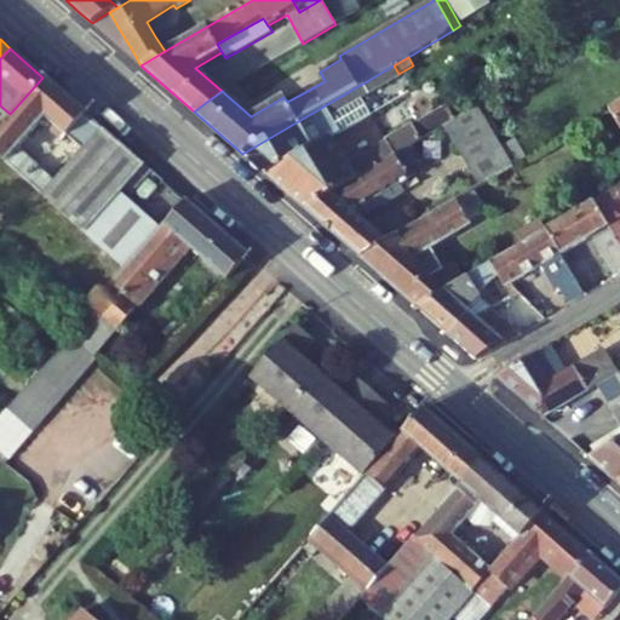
[(361,99),(400,76),(399,74),(394,65),(242,154),(269,177),(332,138),(340,135),(331,118),(361,99)]
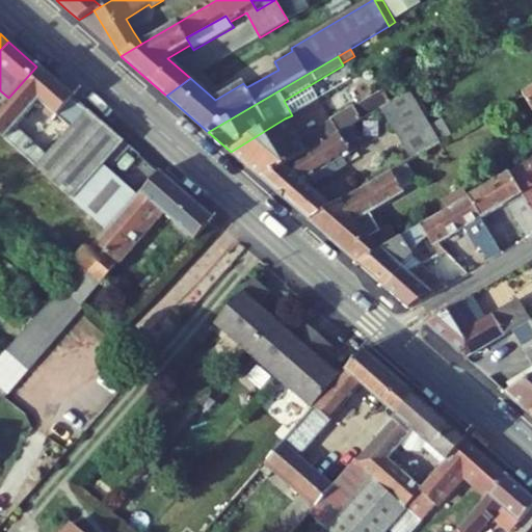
[(36,67),(8,98),(0,107),(0,134),(5,139),(37,168),(73,201),(102,166),(124,142),(36,67)]
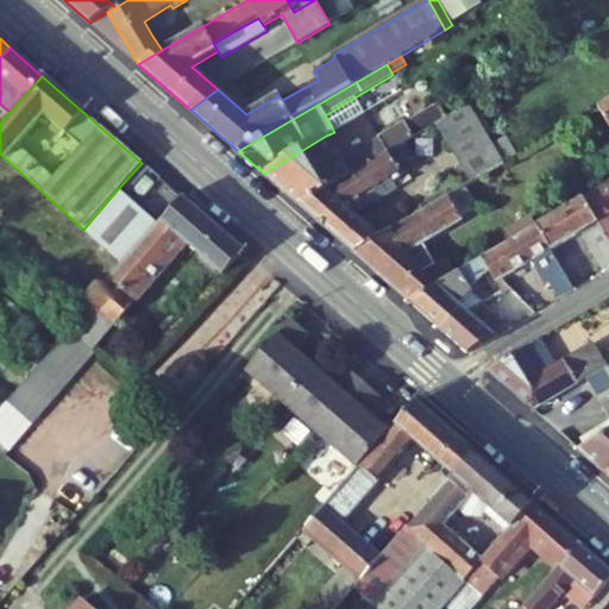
[(325,115),(334,132),(364,113),(355,98),(325,115)]
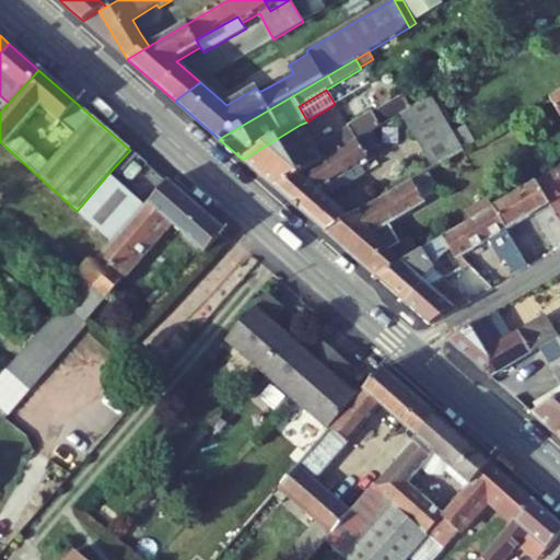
[(559,93),(550,100),(559,115),(559,93)]
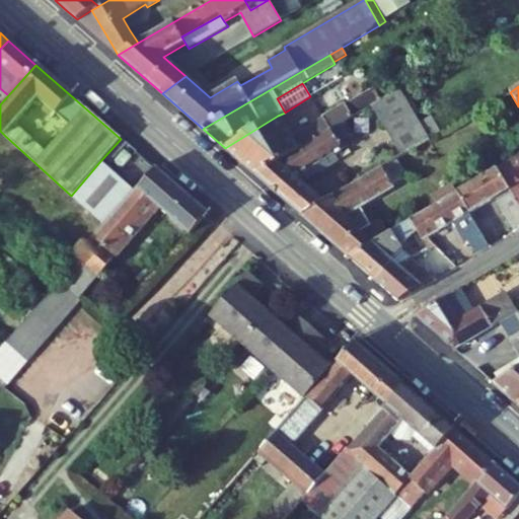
[(414,116),(420,113),(404,88),(399,92),(414,116)]
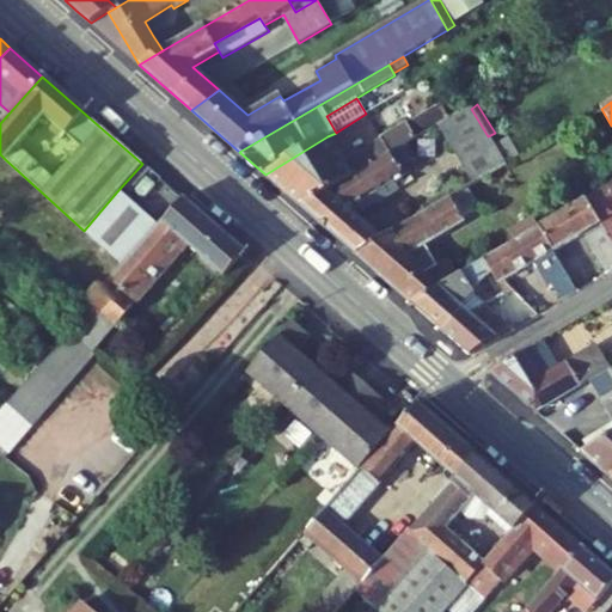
[(439,126),(473,184),(519,158),(508,140),(494,148),(488,136),(471,109),(470,108),(445,122),(439,126)]
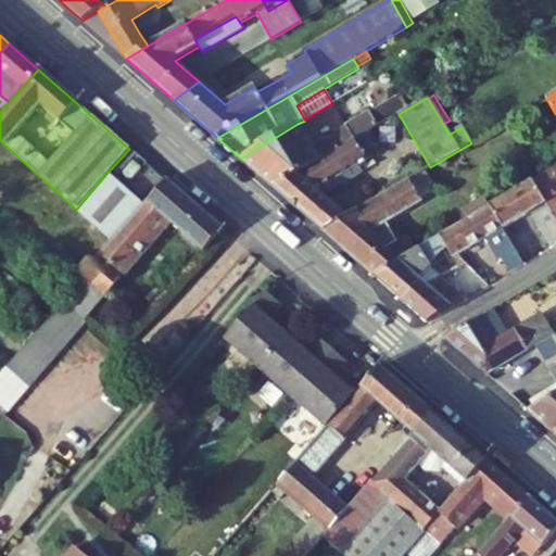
[(399,114),(404,111),(396,99),(371,114),(370,112),(312,148),(298,124),(241,159),(274,188),(370,130),(399,114)]
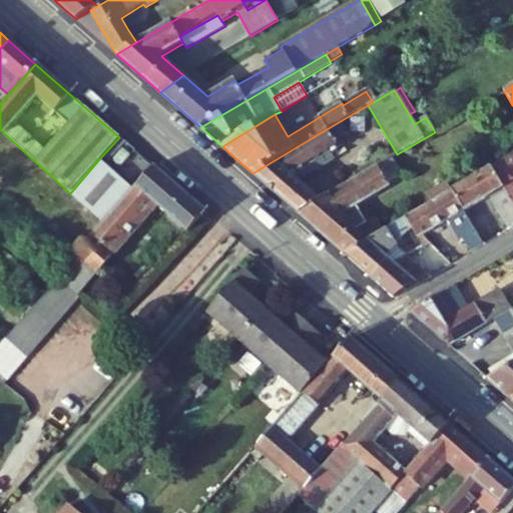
[(287,203),(298,213),(321,200),(310,190),(293,175),(346,145),(342,137),(349,133),(342,120),(252,173),(287,203)]
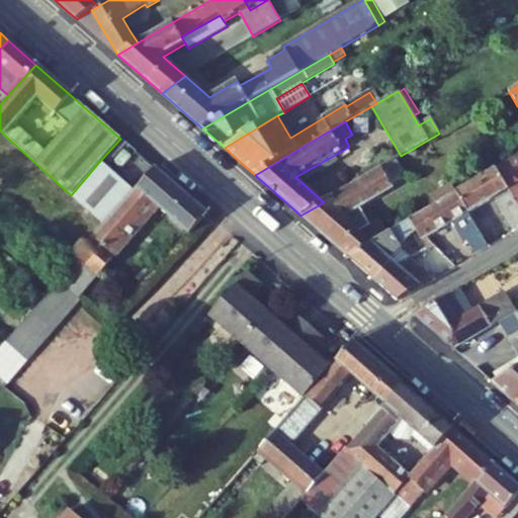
[(517,203),(517,155),(497,168),(517,203)]
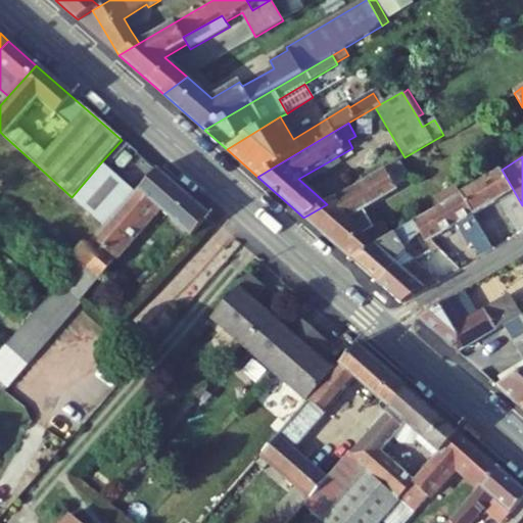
[(397,188),(412,179),(400,160),(386,169),(397,188)]
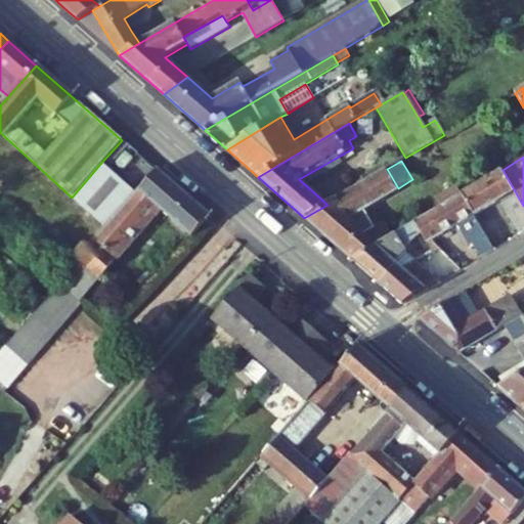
[(105,227),(135,194),(100,164),(72,198),(105,227)]
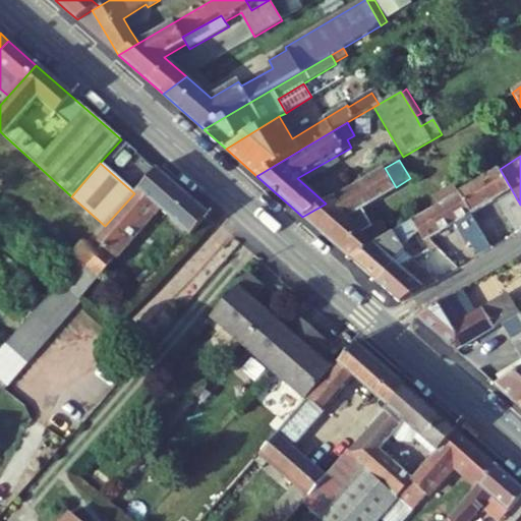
[(350,258),(390,235),(382,221),(360,233),(350,216),(396,188),(396,187),(385,168),(326,204),(302,217),(350,258)]
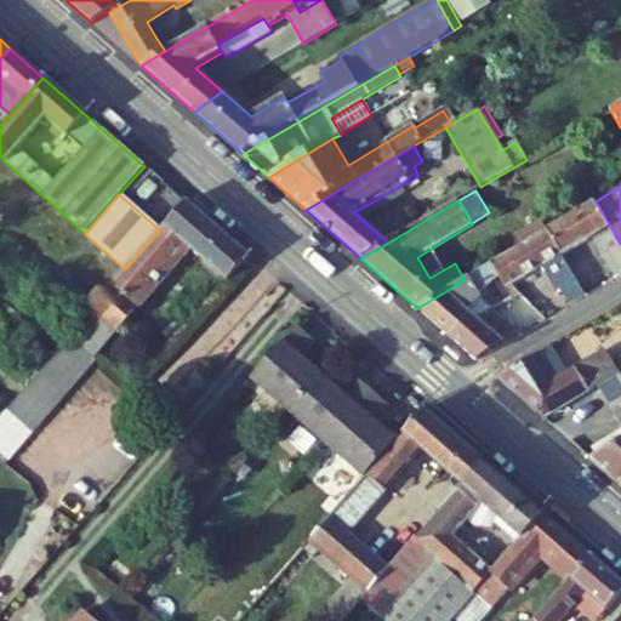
[(562,256),(593,237),(617,278),(620,275),(620,244),(596,201),(547,231),(562,256)]
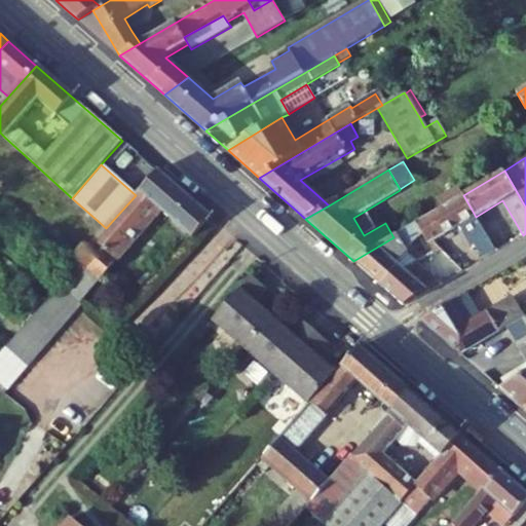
[(192,238),(211,218),(158,172),(140,192),(139,191),(136,195),(106,228),(95,241),(115,258),(158,209),(192,238)]
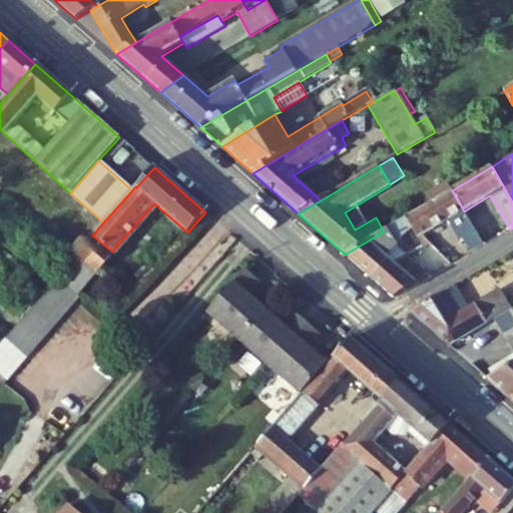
[(432,202),(452,190),(447,181),(427,193),(432,202)]
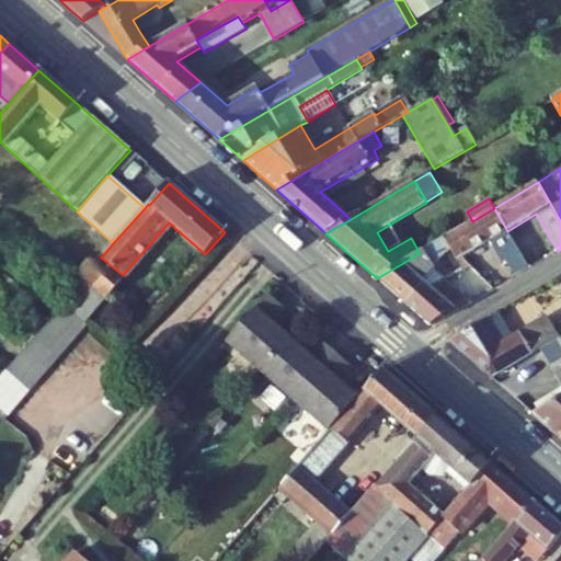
[(506,262),(515,276),(529,267),(507,231),(494,208),(472,221),(445,238),(451,251),(457,262),(464,259),(491,242),(504,264),(506,262)]
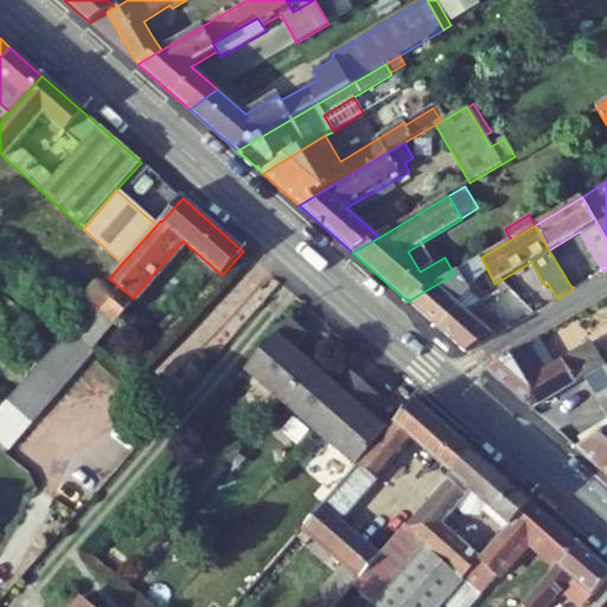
[(472,292),(470,287),(489,272),(481,257),(454,274),(408,301),(441,330),(460,307),(459,305),(472,292)]
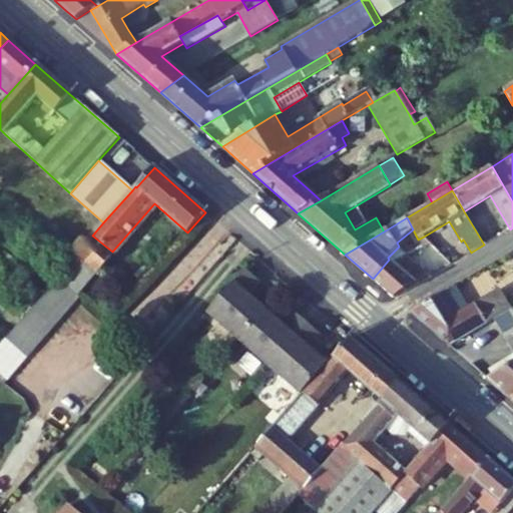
[(78,296),(115,254),(112,251),(92,235),(55,277),(59,280),(78,296)]
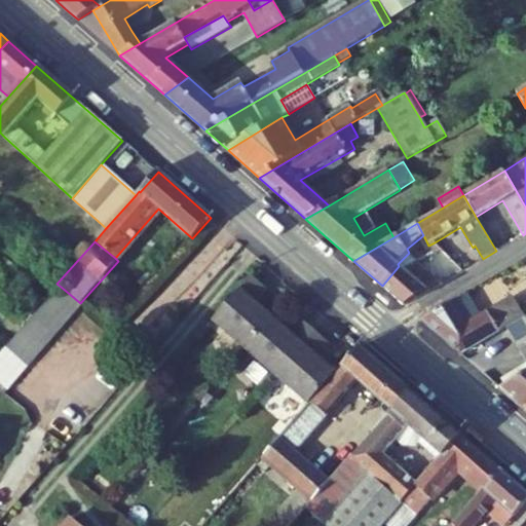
[(435,242),(428,246),(434,253),(417,262),(403,269),(399,266),(382,286),(405,305),(441,284),(462,271),(438,246),(435,242)]
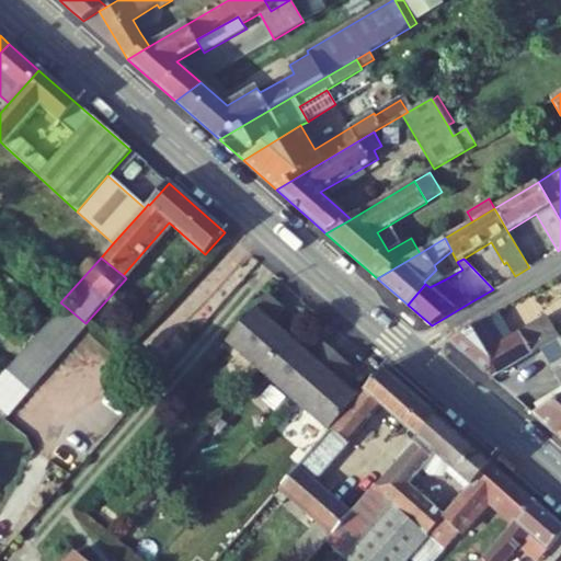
[(430,287),(445,279),(436,270),(424,282),(425,284),(430,287)]
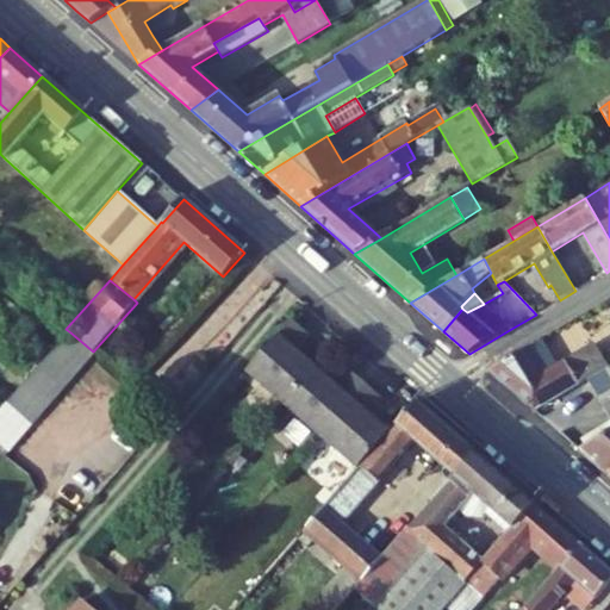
[(284,405),(316,368),(297,353),(310,336),(292,321),(247,372),(284,405)]
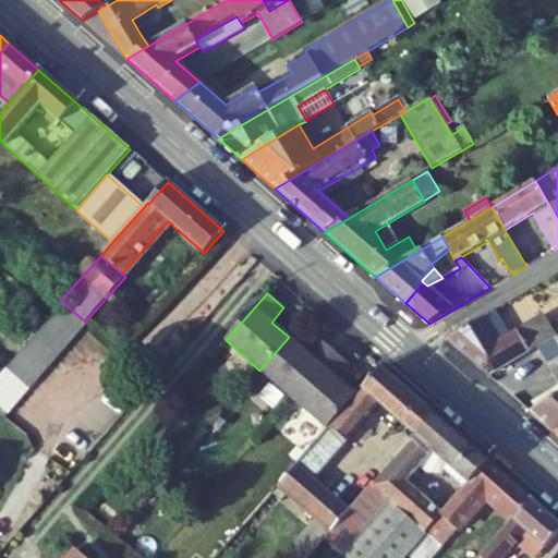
[(53,316),(76,336),(86,325),(63,304),(53,316)]
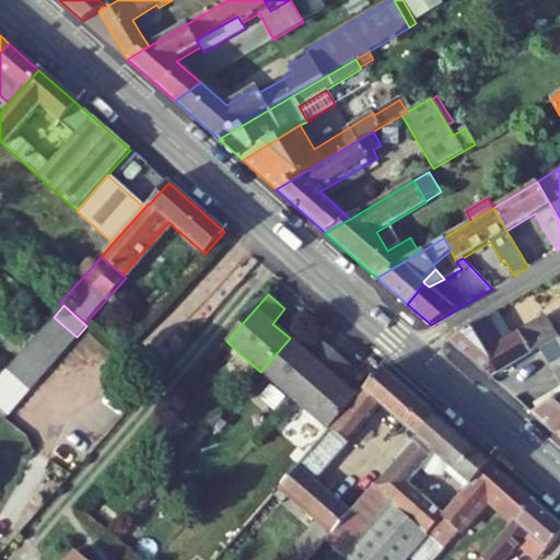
[(448,340),(491,378),(559,338),(552,325),(543,330),(538,322),(512,338),(497,312),(448,340)]
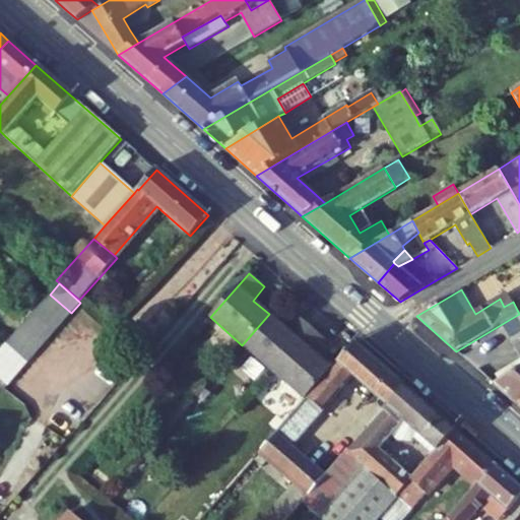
[(504,307),(513,302),(508,294),(500,299),(504,307)]
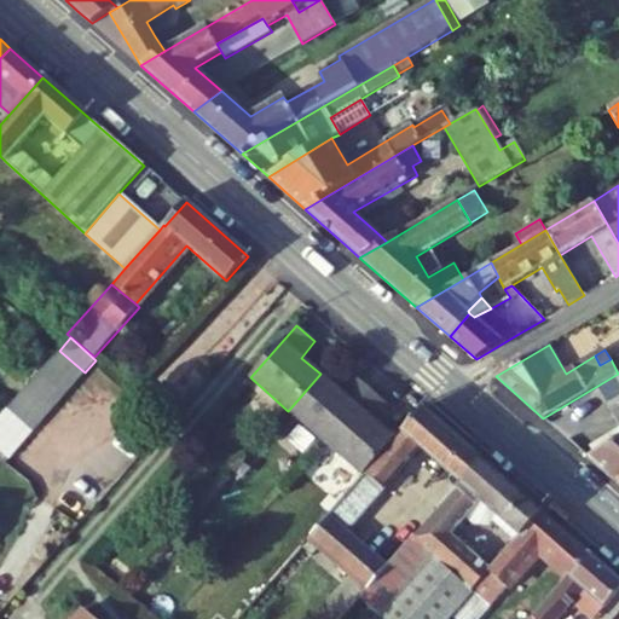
[(48,363),(74,385),(85,372),(59,351),(48,363)]
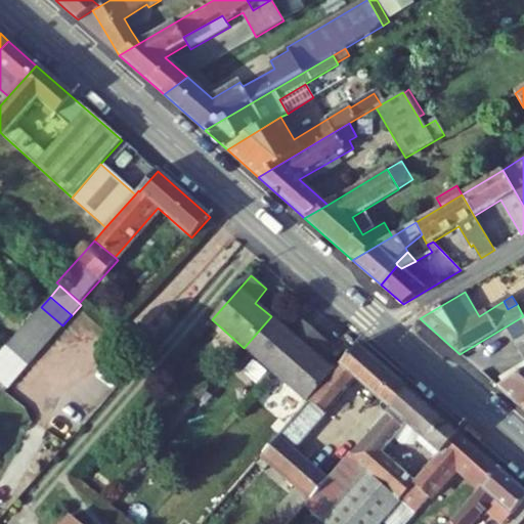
[(33,317),(53,337),(62,325),(41,307),(33,317)]
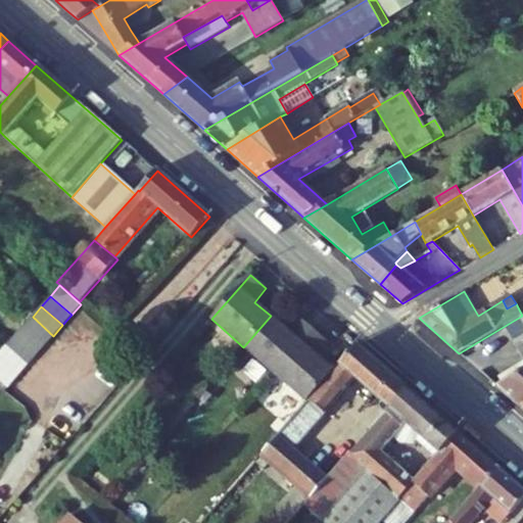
[(275,374),(314,330),(299,318),(287,331),(271,316),(243,347),(275,374)]
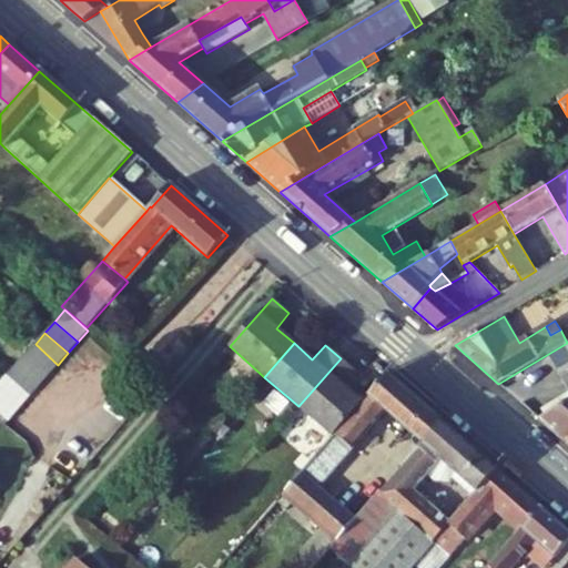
[(26,356),(49,376),(58,365),(36,344),(26,356)]
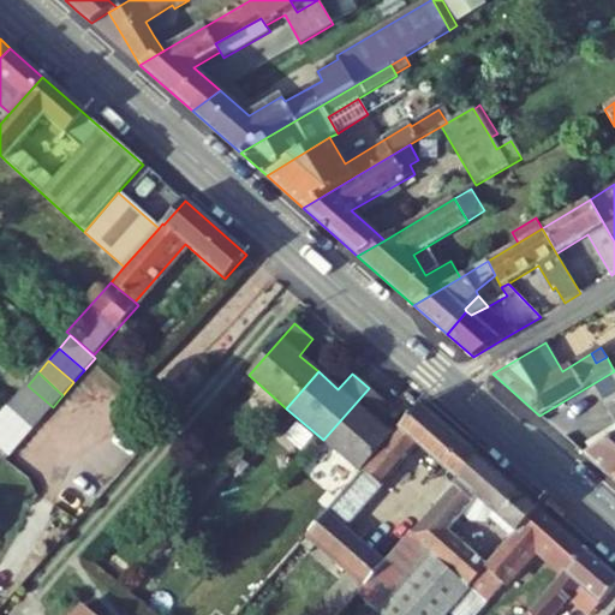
[(17,398),(42,419),(53,407),(28,386),(17,398)]
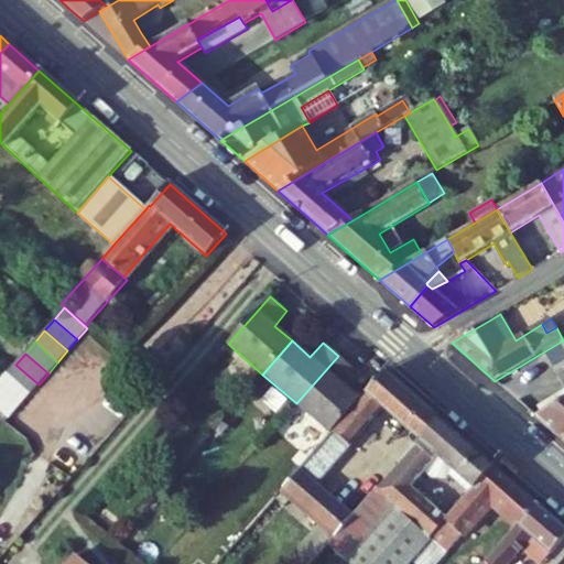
[(296,403),(332,434),(360,401),(342,384),(354,370),(338,356),(296,403)]
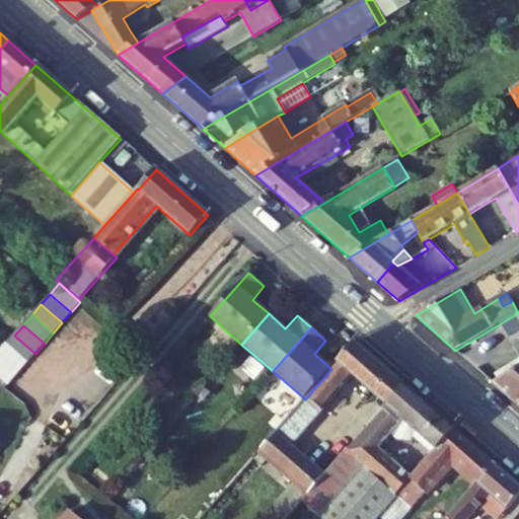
[(518,331),(509,339),(518,354),(518,331)]
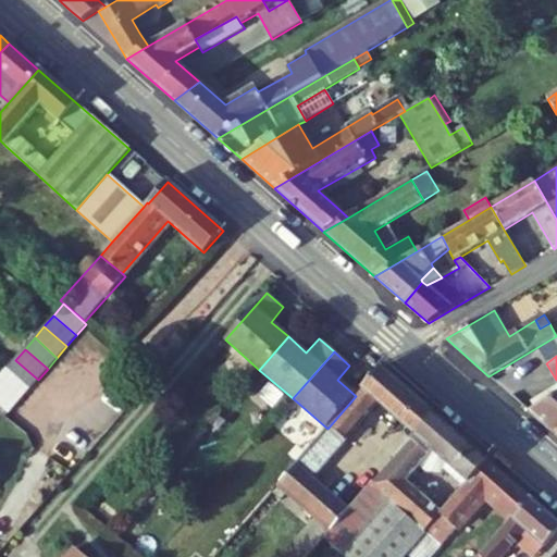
[(5,371),(28,391),(38,380),(15,360),(5,371)]
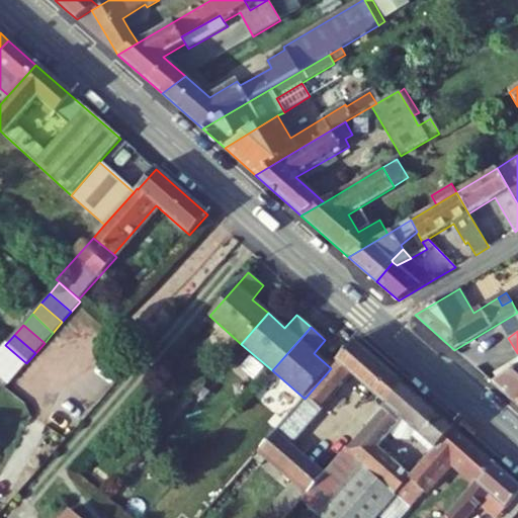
[(386,405),(404,384),(354,342),(331,368),(305,399),(226,488),(237,496),(266,460),(292,483),(261,517),(287,517),(301,502),(325,475),(290,445),(352,374),(386,405)]
